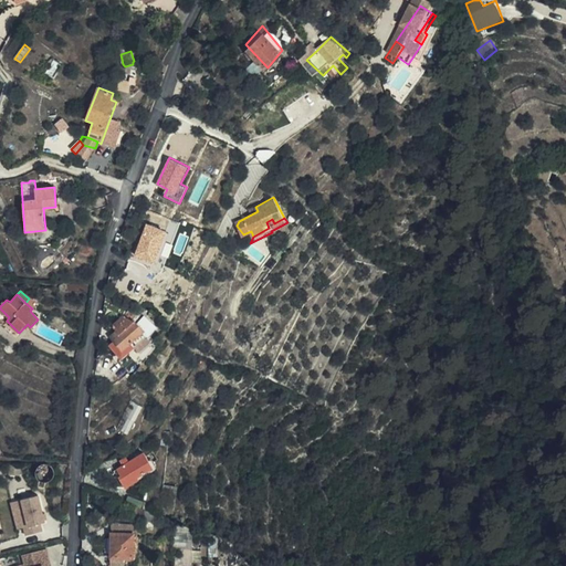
[(0,320),(4,324),(7,321),(9,317),(0,308),(0,306),(2,304),(0,302),(0,320)]
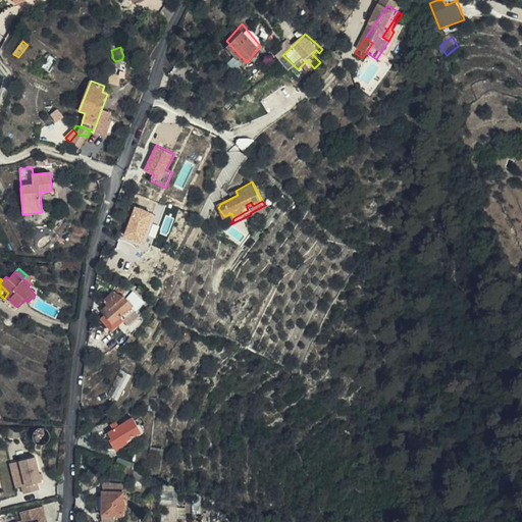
[(119,294),(112,291),(102,301),(105,304),(108,307),(101,314),(110,323),(119,315),(129,305),(135,310),(142,302),(131,291),(125,297),(119,294)]
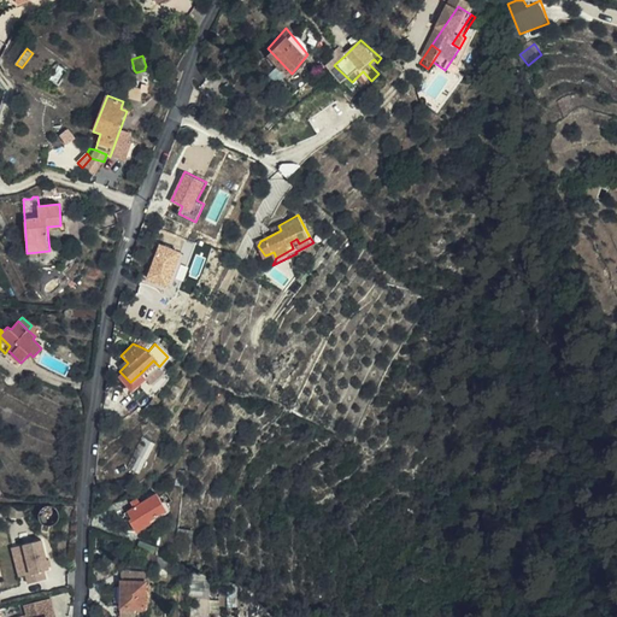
[(116,368),(119,371),(128,363),(124,359),(116,368)]
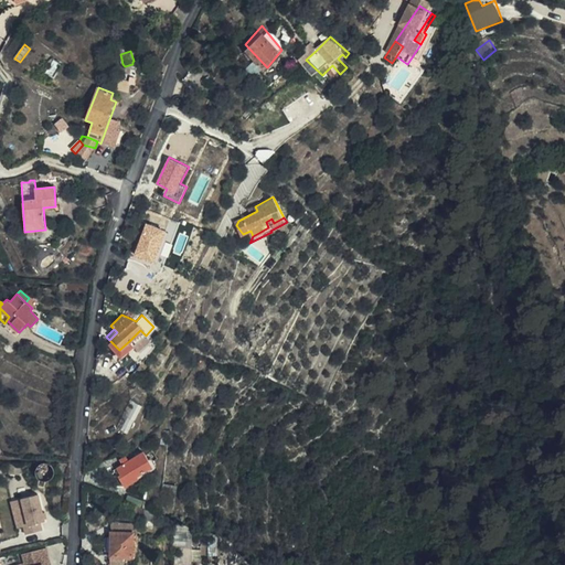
[(134,344),(129,341),(119,350),(109,340),(106,343),(119,358),(134,344)]
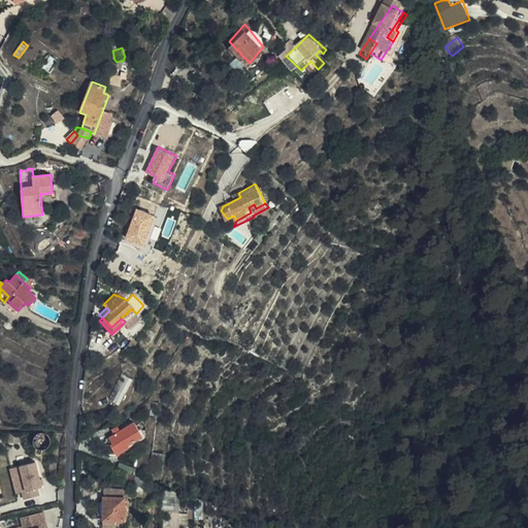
[(123,403),(132,377),(122,373),(112,400),(123,403)]
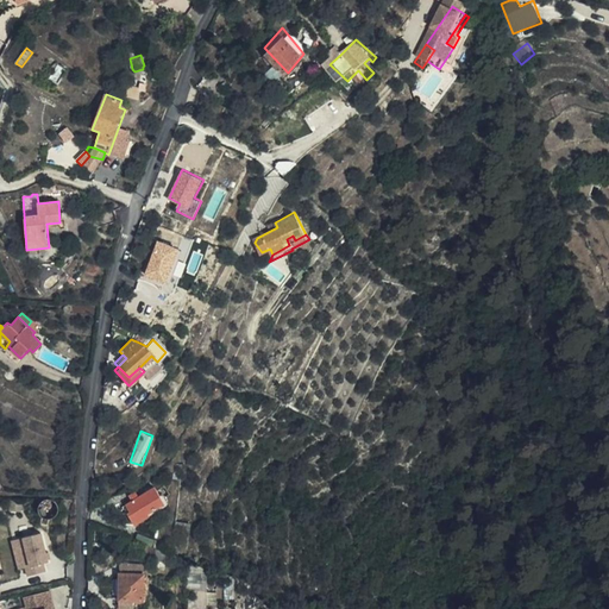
[(145,510),(163,501),(152,485),(121,504),(133,525),(149,516),(145,510)]
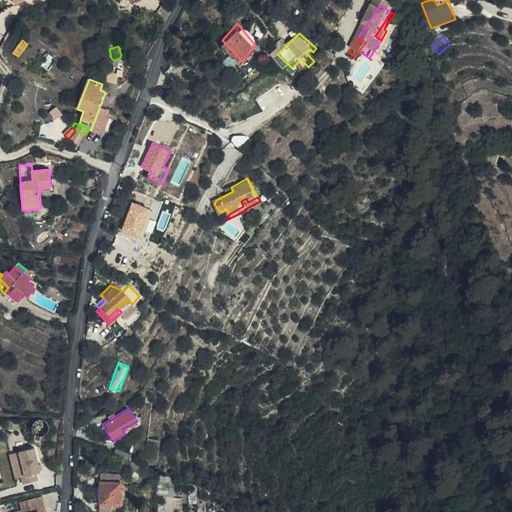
[(139,425),(137,421),(122,429),(125,434),(139,425)]
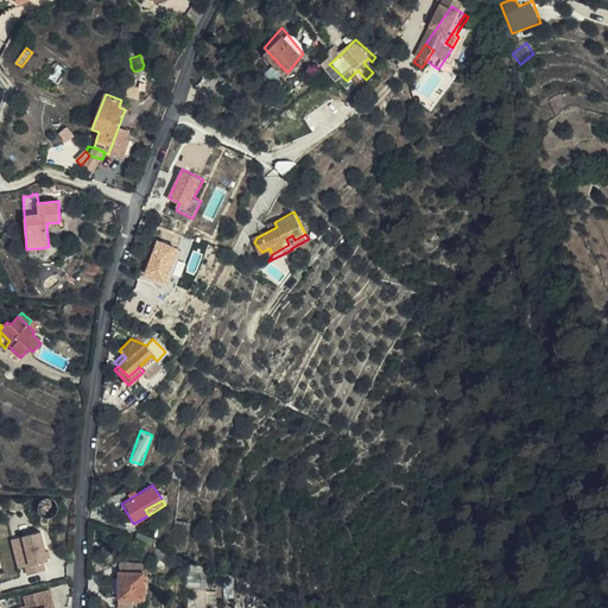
[(42,529),(25,533),(32,559),(26,561),(30,572),(45,569),(43,558),(49,557),(42,529)]
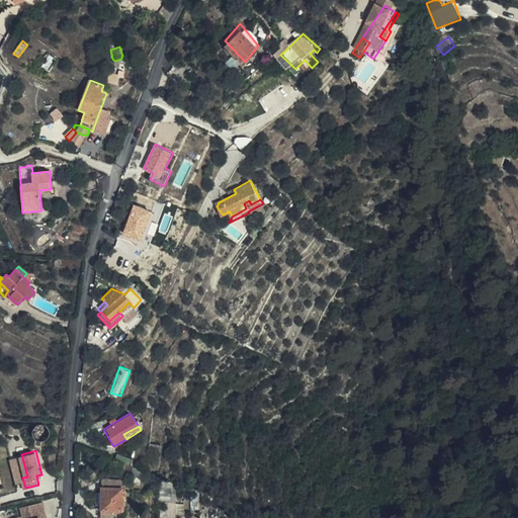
[(112,460),(122,464),(127,465),(131,458),(115,452),(112,460)]
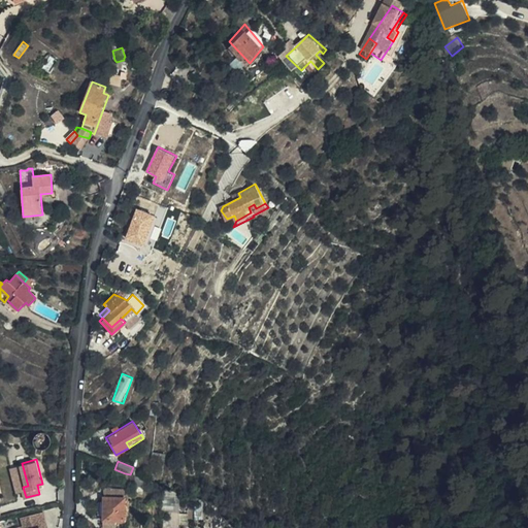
[(28,486),(22,463),(18,464),(23,487),(28,486)]
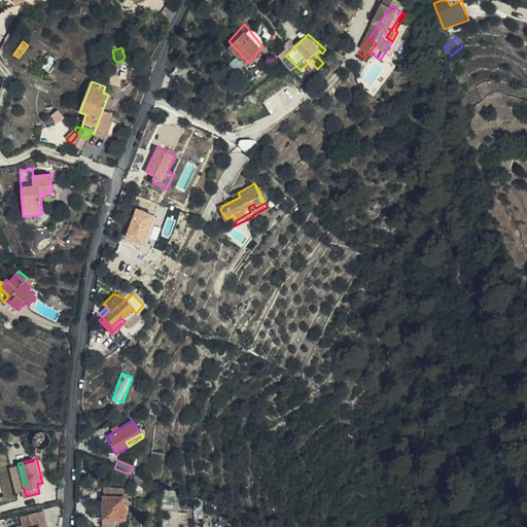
[(143,488),(145,481),(144,480),(130,473),(125,472),(124,480),(132,482),(132,485),(143,488)]
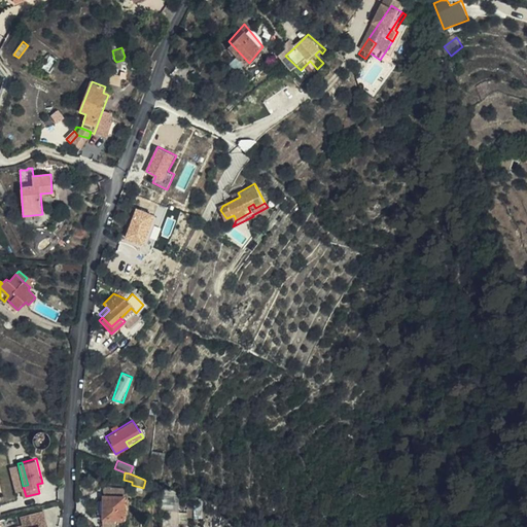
[(172,510),(173,490),(160,490),(161,510),(172,510)]
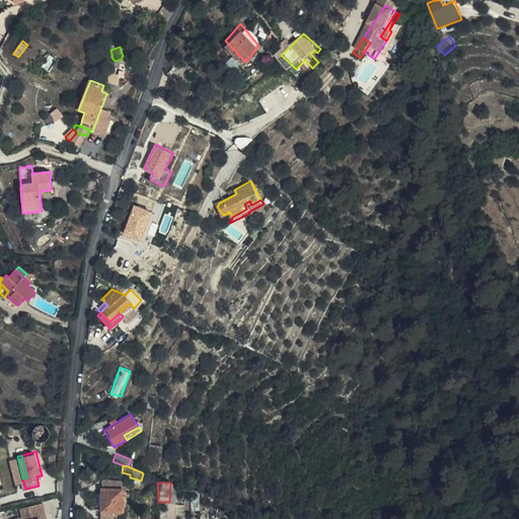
[(99,507),(100,511),(113,510),(120,510),(121,489),(100,489),(100,492),(94,492),(94,506),(99,507)]
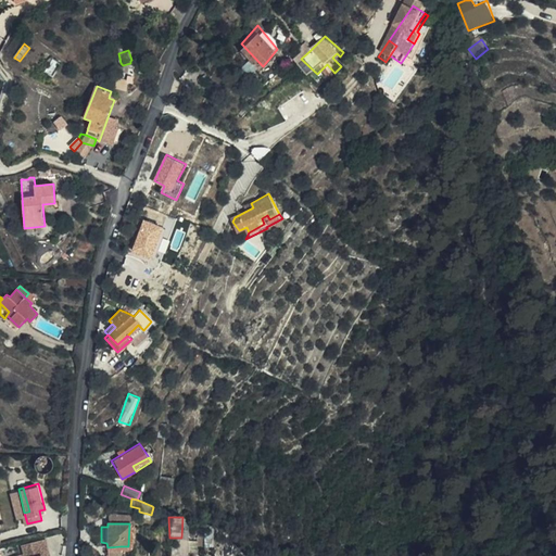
[(212,548),(212,528),(210,527),(203,527),(205,548),(212,548)]
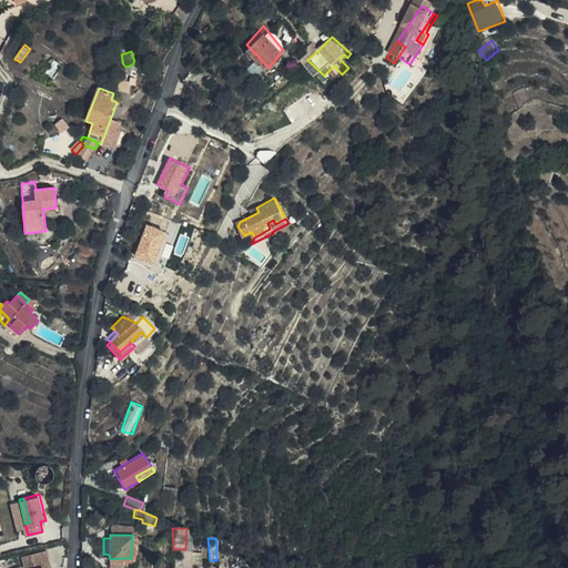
[(36,560),(49,557),(47,550),(24,557),(26,564),(36,560)]
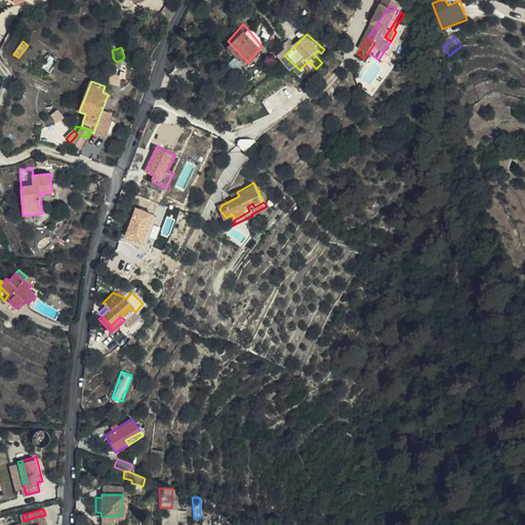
[(47,522),(45,515),(33,518),(24,521),(25,524),(43,524),(43,523),(47,522)]
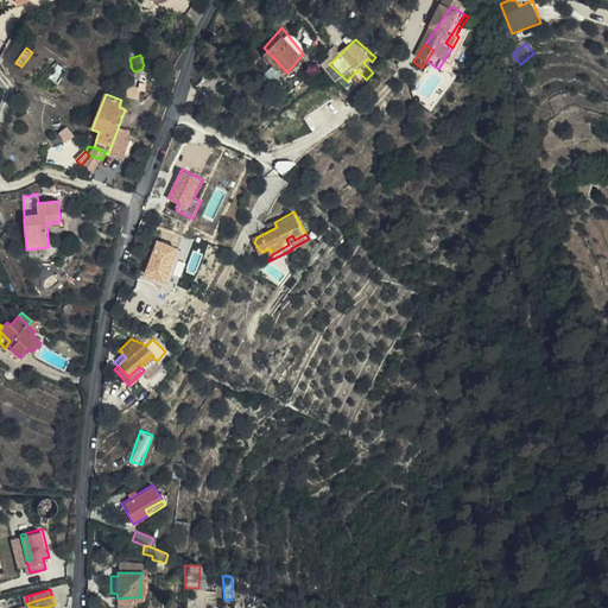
[(132,597),(118,599),(116,607),(132,607),(132,597)]
